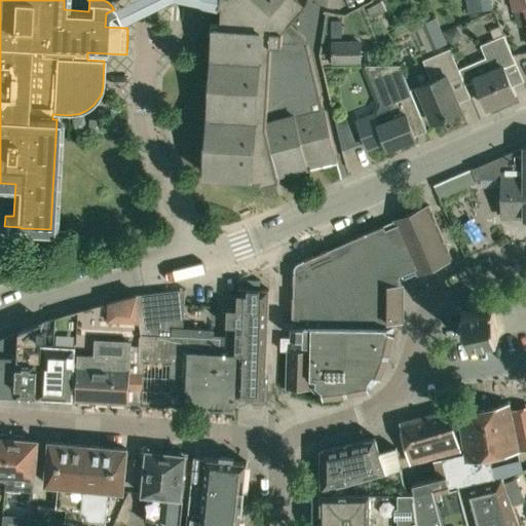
[(219,0),(218,5),(221,6),(219,39),(213,38),(204,175),(261,179),(260,184),(279,179),(278,175),(335,160),(320,98),(307,44),(283,42),(283,29),(308,1),(307,0),(306,0),(305,1),(304,0),(219,0)]
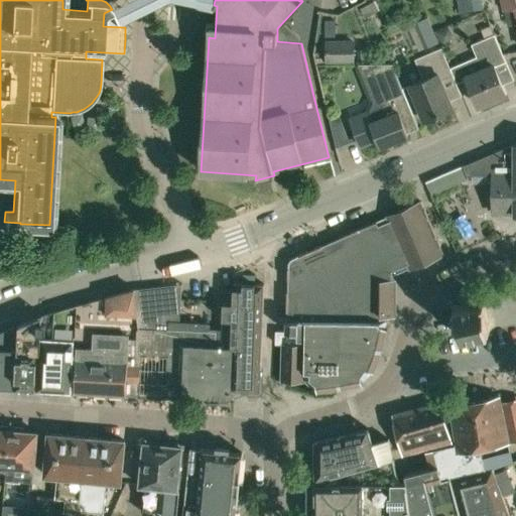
[(458,0),(460,12),(483,8),(481,0),(458,0)]
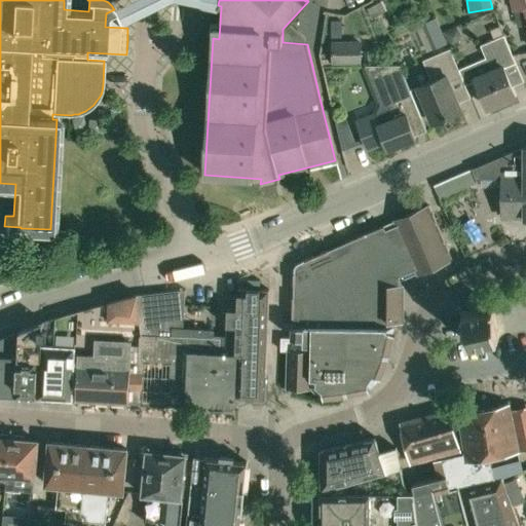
[(525,0),(511,0),(514,9),(525,6),(525,7),(525,0)]
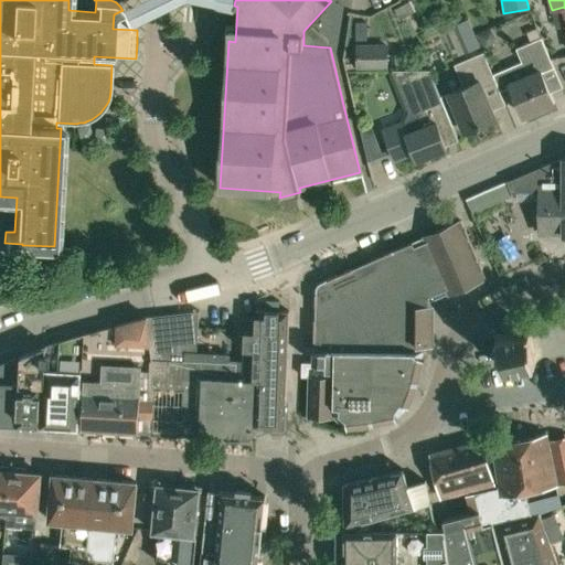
[(409,1),(394,10),(398,19),(415,11),(409,1)]
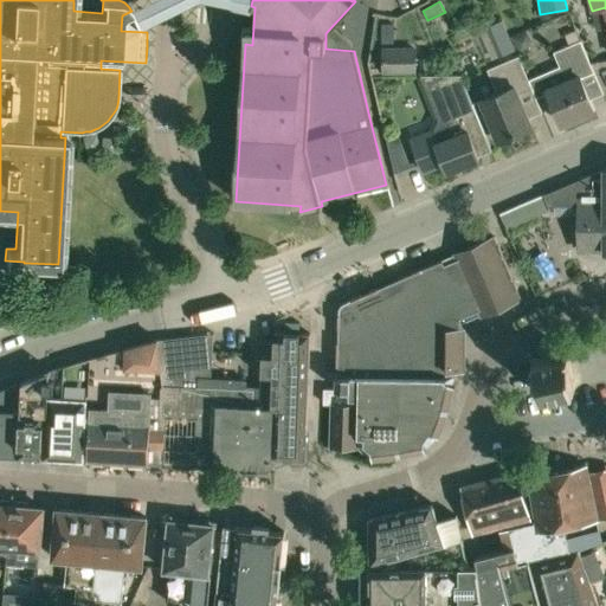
[(516,49),(510,36),(503,19),(485,26),(492,43),(498,56),(516,49)]
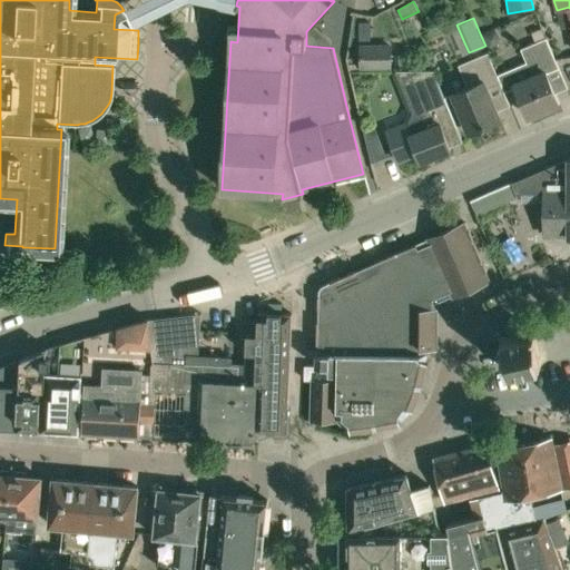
[(522,48),(534,75),(514,84),(528,116),(559,102),(547,72),(559,67),(547,38),(522,48)]
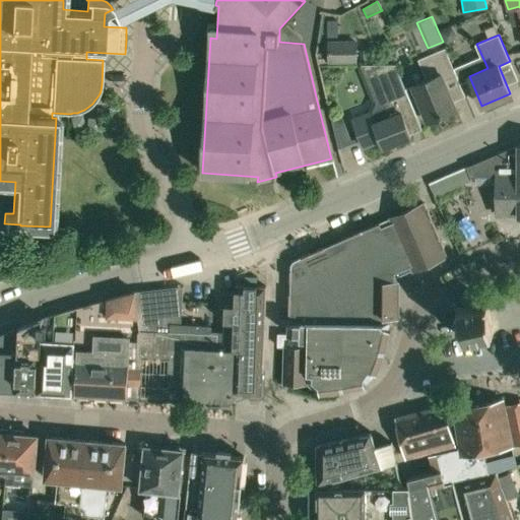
[(328,40),(328,58),(318,58),(319,64),(328,64),(328,63),(358,62),(358,40),(328,40)]
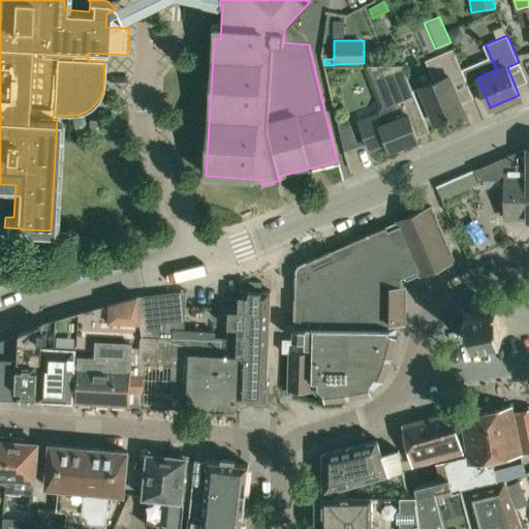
[(419,85),(412,88),(424,116),(431,113),(435,122),(464,111),(456,90),(467,85),(453,48),(425,59),(433,79),(419,85)]
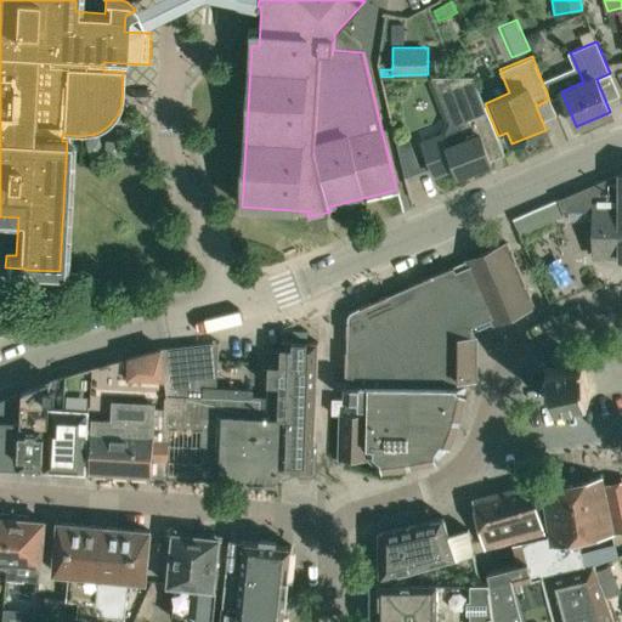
[(502,150),(497,136),(498,136),(485,103),(474,75),(447,75),(445,77),(465,124),(442,133),(420,141),(434,176),(454,168),(457,176),(491,163),(487,156),(502,150)]
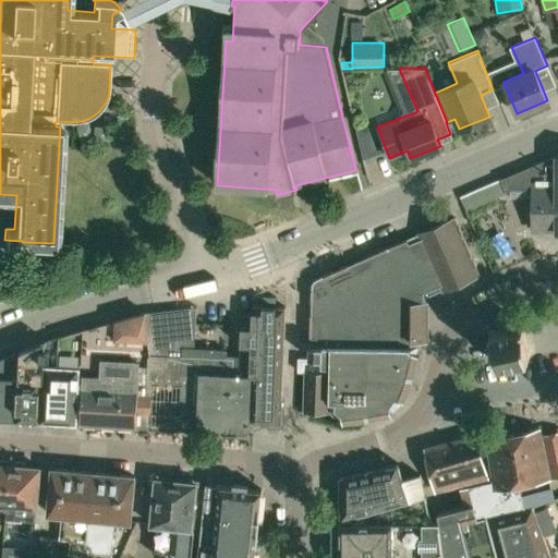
[(557,156),(534,166),(533,182),(524,182),(524,189),(533,189),(533,231),(557,231),(557,232),(557,231),(557,156)]
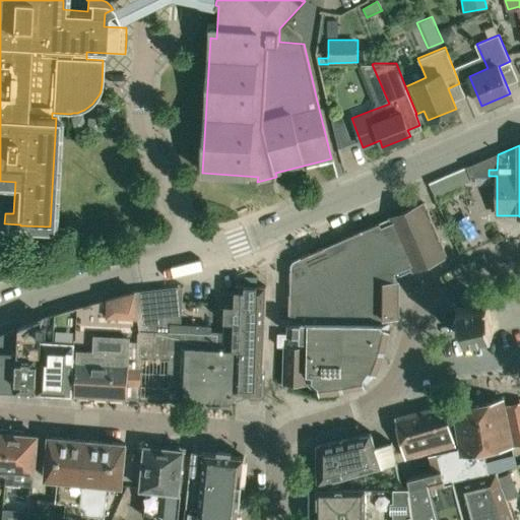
[(468,182),(463,169),(430,183),(435,196),(468,182)]
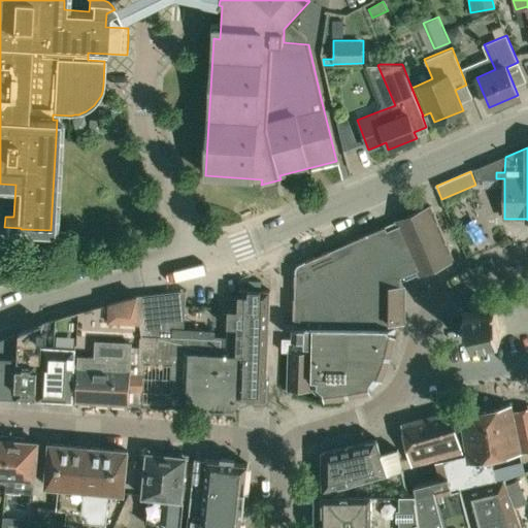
[(292,351),(288,351),(287,388),(311,389),(315,392),(318,394),(322,396),(324,398),(324,399),(348,396),(372,391),(372,389),(374,388),(376,386),(380,382),(382,378),(383,378),(391,357),(397,334),(395,333),(398,322),(400,322),(401,285),(401,281),(455,259),(431,205),(305,260),(299,263),(297,265),(295,268),(295,272),(292,326),(292,338),(292,351)]
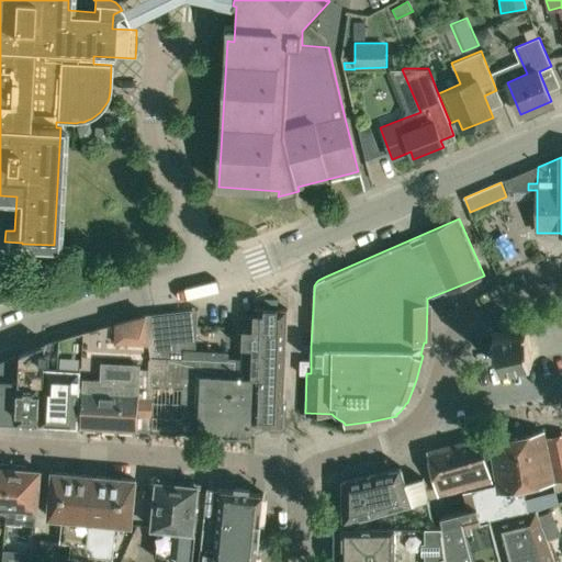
[(150,315),(149,337),(152,359),(150,384),(153,384),(184,385),(183,429),(194,429),(194,433),(251,435),(253,427),(255,427),(257,429),(267,425),(280,426),(282,426),(288,308),(254,307),(250,361),(250,378),(227,377),(229,323),(198,322),(198,311),(150,315)]
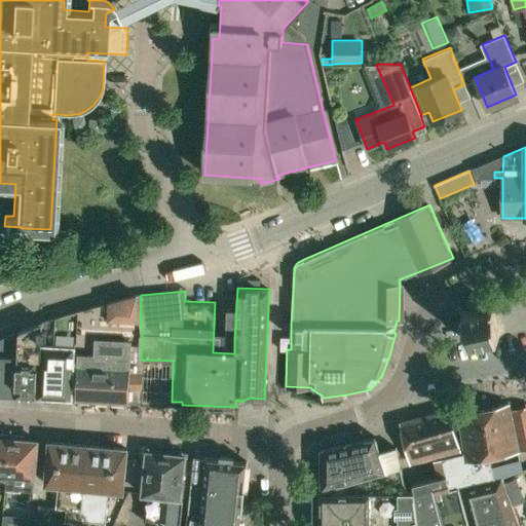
[(76,399),(141,402),(143,360),(141,360),(142,336),(140,315),(137,295),(88,307),(87,342),(87,346),(77,347),(74,398),(76,398),(76,399)]
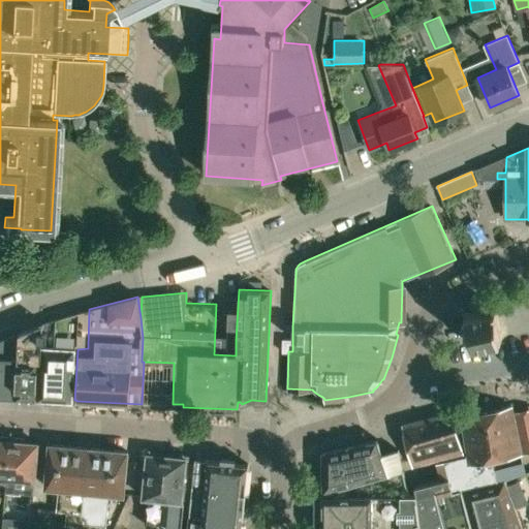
[(89,309),(78,312),(78,343),(88,344),(89,309)]
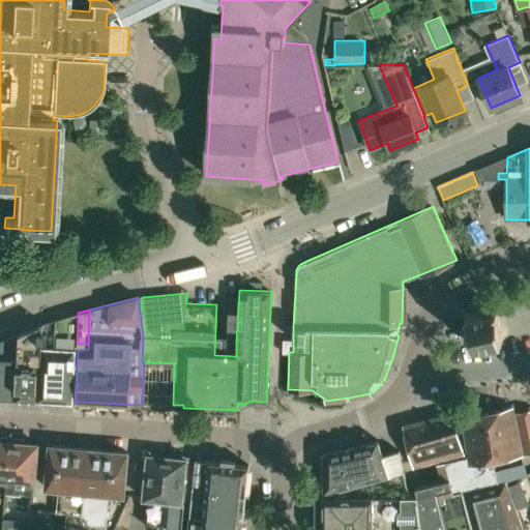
[(499,310),(467,315),(472,346),(491,343),(491,346),(497,345),(497,342),(504,341),(499,310)]
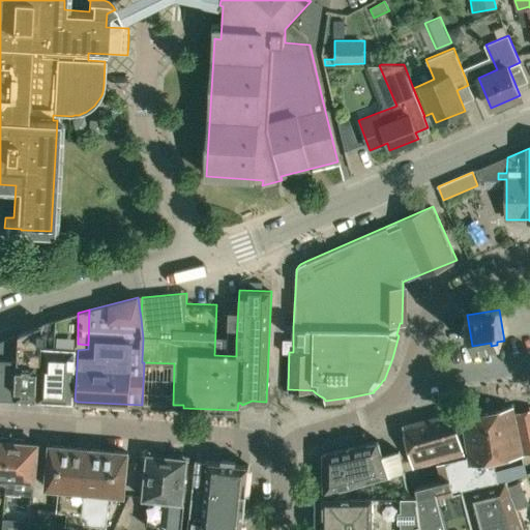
[(72,402),(72,401),(75,401),(78,350),(88,349),(88,345),(78,344),(78,313),(56,319),(55,348),(42,348),(41,361),(39,362),(37,400),(72,402)]
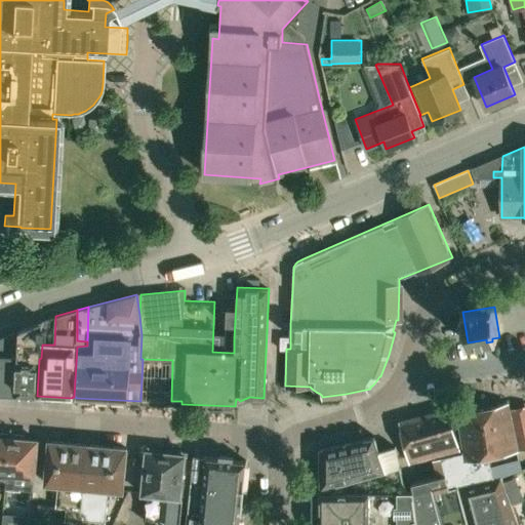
[(18,329),(18,358),(16,395),(37,396),(39,359),(41,358),(42,345),(54,345),(55,316),(43,320),(18,329)]
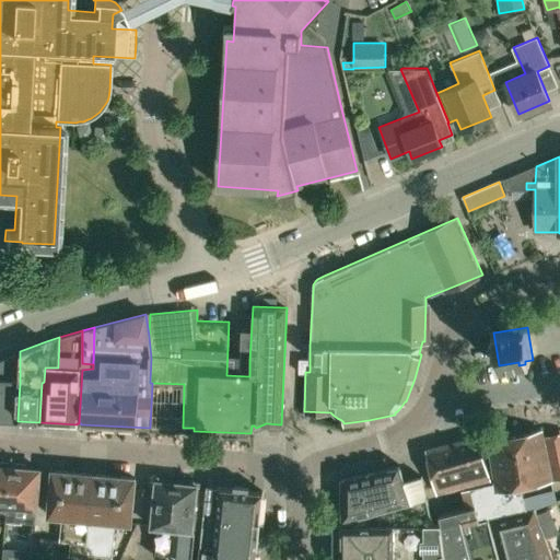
[(0,419),(18,421),(20,382),(20,351),(0,360),(0,419)]
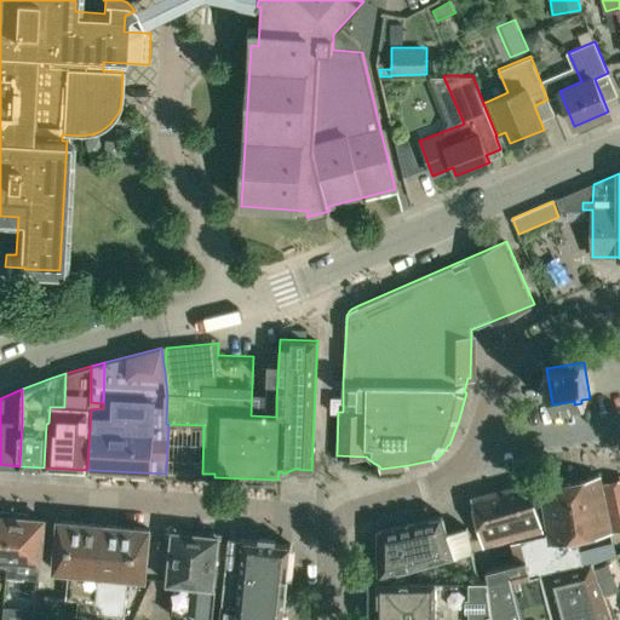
[(343,397),(332,396),(331,412),(338,412),(343,412),(343,397)]
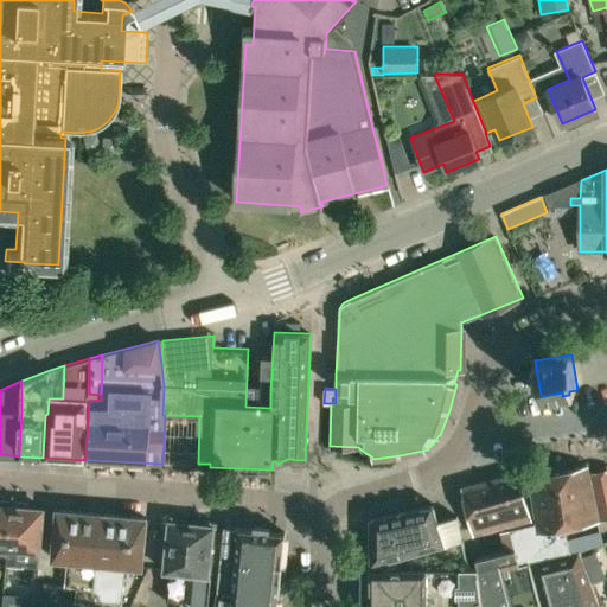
[(519,564),(530,562),(568,553),(562,528),(598,519),(588,466),(531,478),(538,521),(510,528),(511,530),(516,547),(516,549),(519,564)]
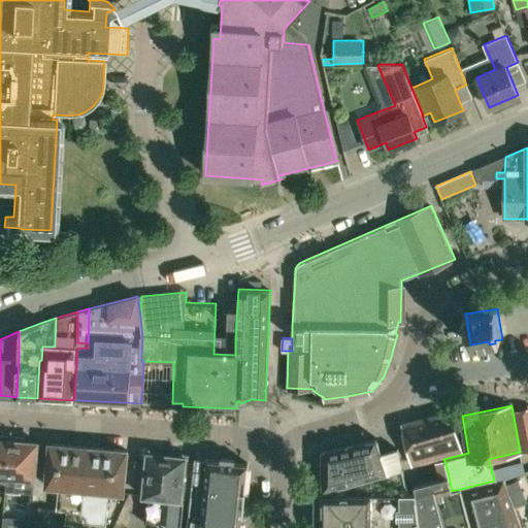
[(413,464),(463,451),(454,411),(404,425),(413,464)]
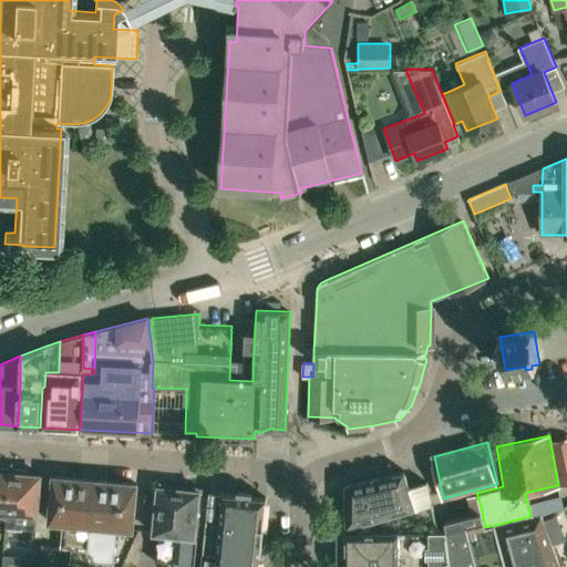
[(0,516),(6,517),(7,517),(11,470),(0,467),(0,516)]
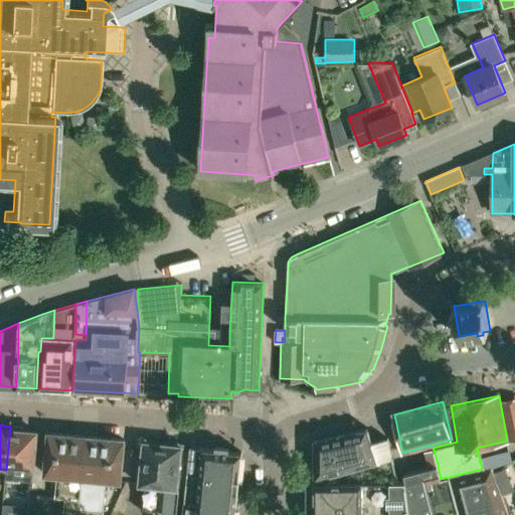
[(33,468),(34,468),(37,433),(24,432),(24,427),(10,426),(6,470),(5,470),(4,479),(32,481),(33,468)]
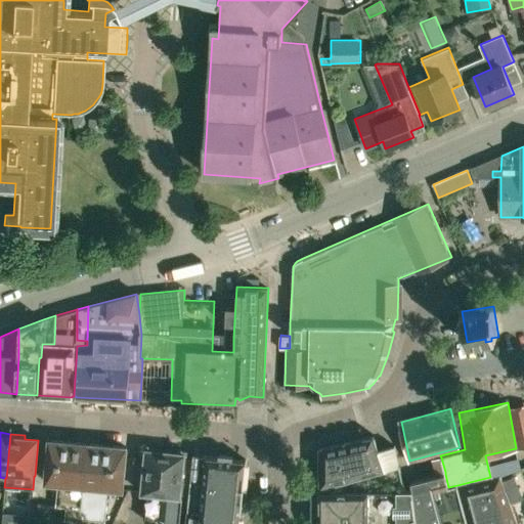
[(319,491),(364,490),(405,489),(396,445),(379,448),(375,435),(319,447),(319,491)]
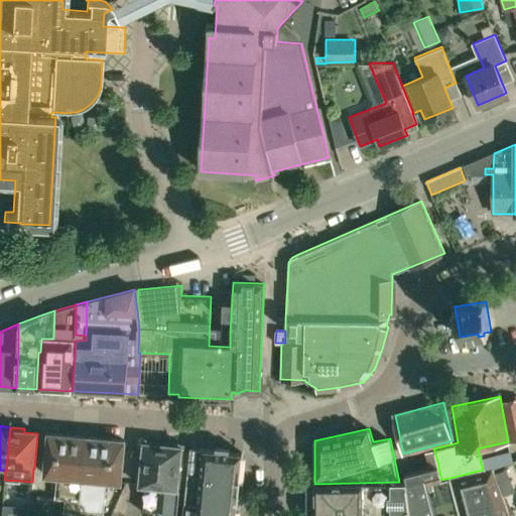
[(80,503),(82,478),(86,443),(87,437),(49,433),(45,475),(56,476),(54,497),(54,498),(66,498),(65,513),(80,509),(80,503)]
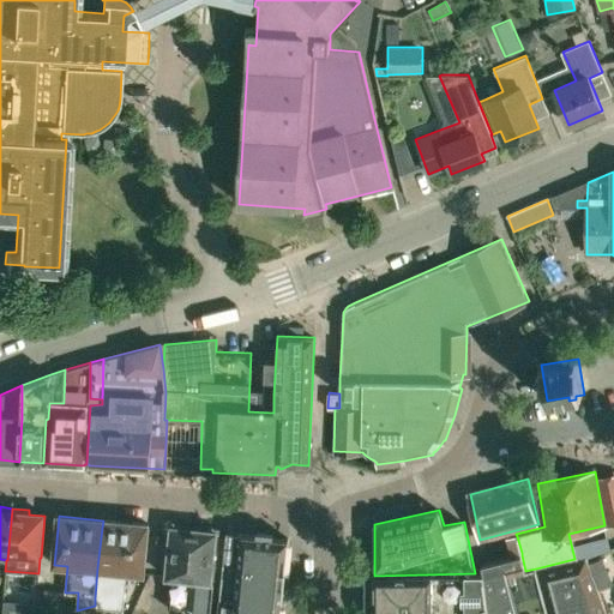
[(133,523),(103,521),(102,528),(97,569),(95,599),(95,606),(95,607),(124,611),(127,571),(143,573),(148,524),(133,523)]
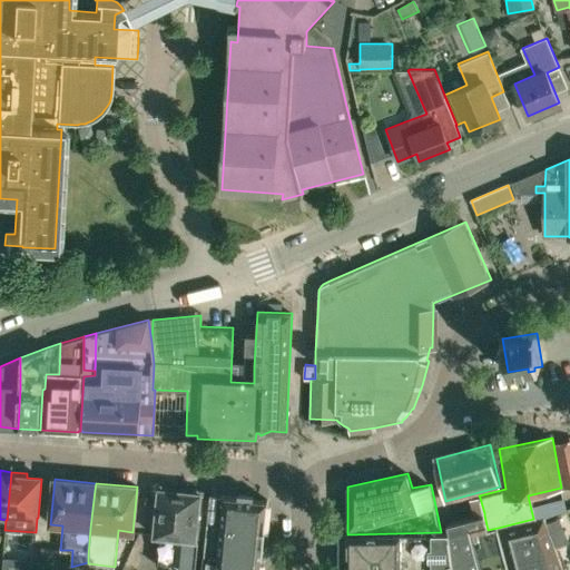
[(202,493),(159,488),(154,536),(160,536),(157,566),(195,569),(198,539),(197,539),(202,493)]
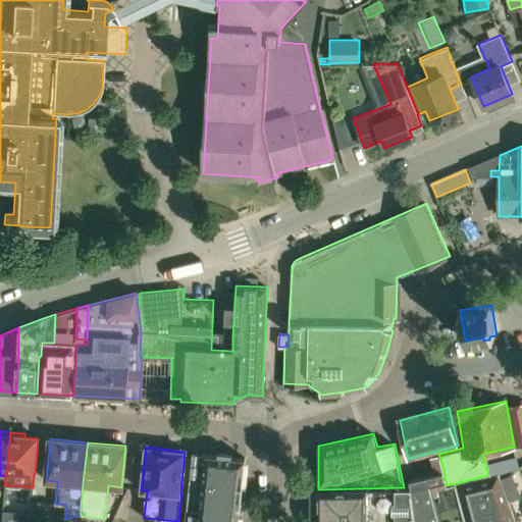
[(239,521),(246,459),(218,456),(194,454),(186,521),(239,521)]
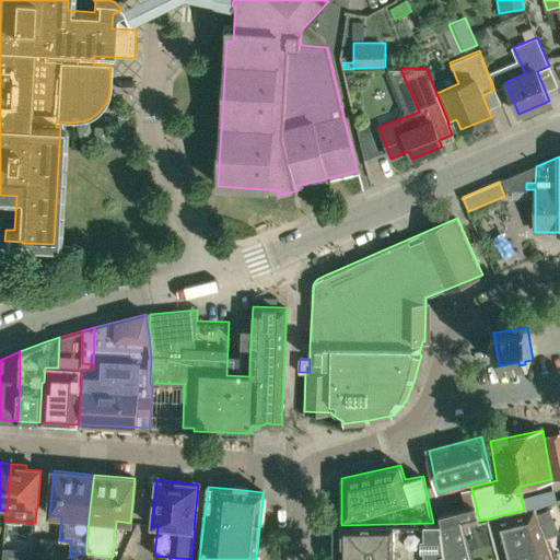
[(476,504),(471,489),(462,491),(466,508),(476,504)]
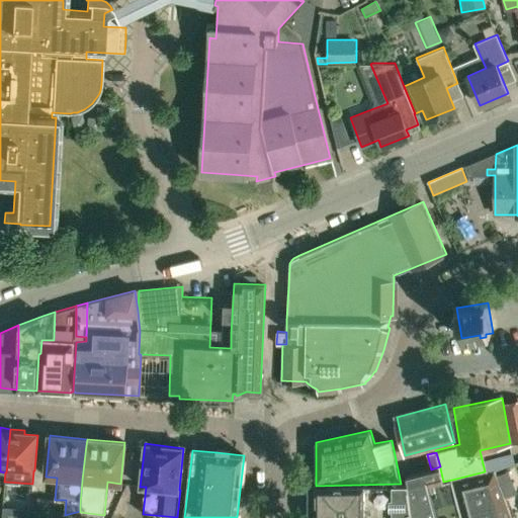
[(487,457),(488,466),(514,463),(513,454),(487,457)]
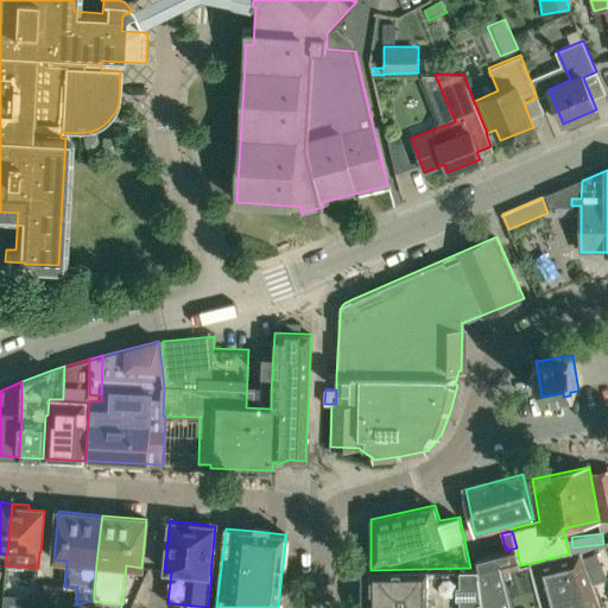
[(517,550),(517,548),(506,551),(477,558),(480,568),(485,607),(543,607),(531,563),(520,565),(517,550)]
